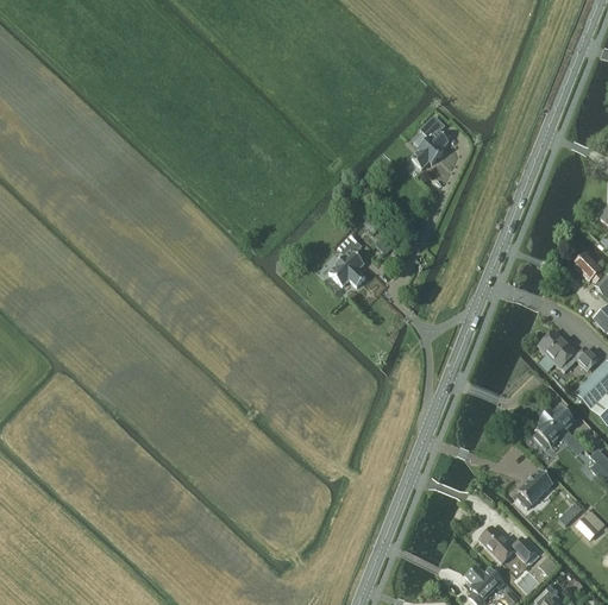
[(418,150),(411,158),(421,168),(428,161),(430,162),(442,150),(439,147),(447,140),(437,131),(443,125),(432,115),(424,124),(418,130),(426,138),(417,149),(418,150)]
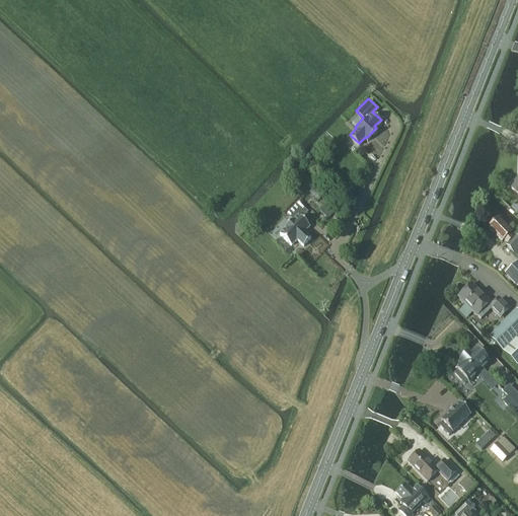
[(517,174),(509,185),(517,193),(517,174)]
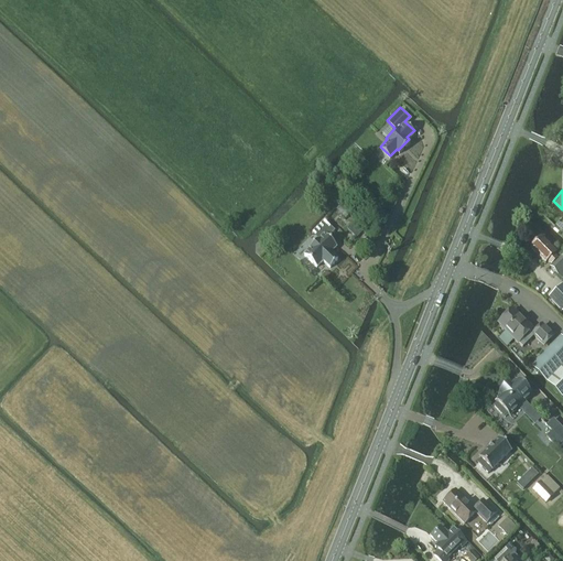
[(310,248),(304,255),(315,265),(321,259),(328,266),(336,257),(328,250),(335,244),(325,236),(333,228),(323,219),(315,227),(323,234),(317,240),(316,239),(309,247),(310,248)]
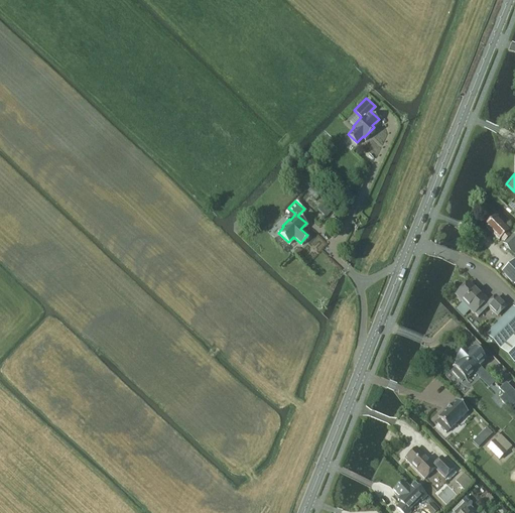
[(508,234),(506,231),(508,229),(494,214),(485,224),(498,238),(501,236),(504,239),(502,240),(510,248),(514,243),(514,234),(512,231),(508,234)]
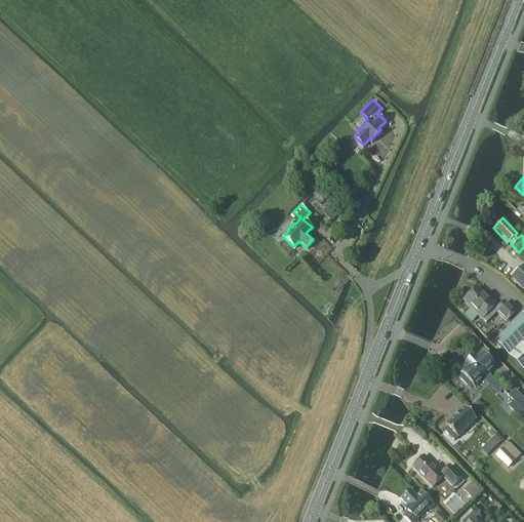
[(523,287),(523,286),(523,263),(523,262),(510,274),(523,287)]
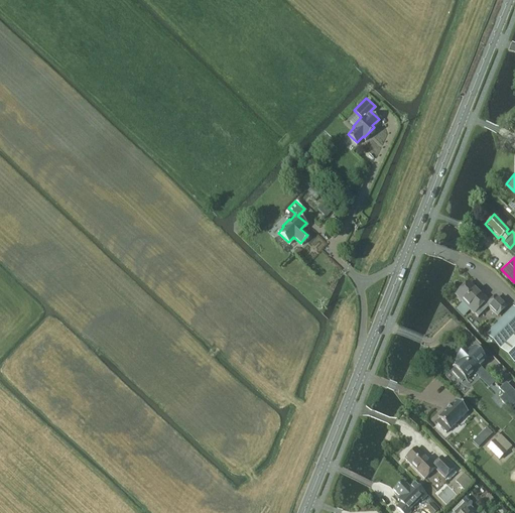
[(469,280),(456,293),(474,312),(477,315),(487,306),(489,304),(486,301),(488,299),(487,299),(469,280)]
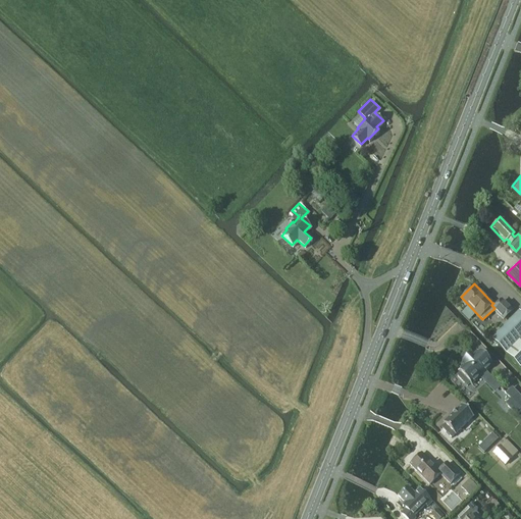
[(493,303),(491,305),(495,308),(492,310),(503,319),(509,312),(512,309),(503,300),(500,297),(497,300),(493,303)]
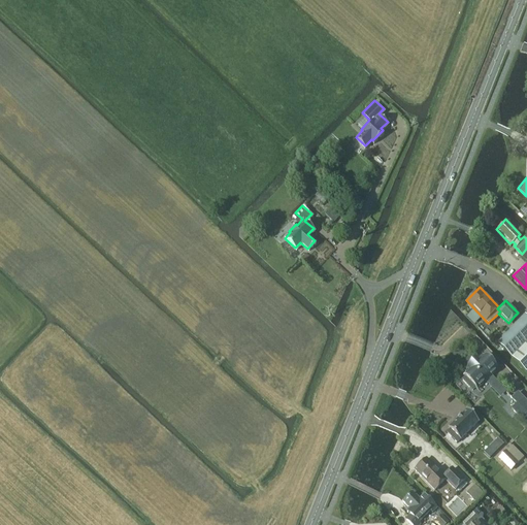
[(526,369),(526,367),(526,314),(524,310),(496,339),(511,354),(526,369)]
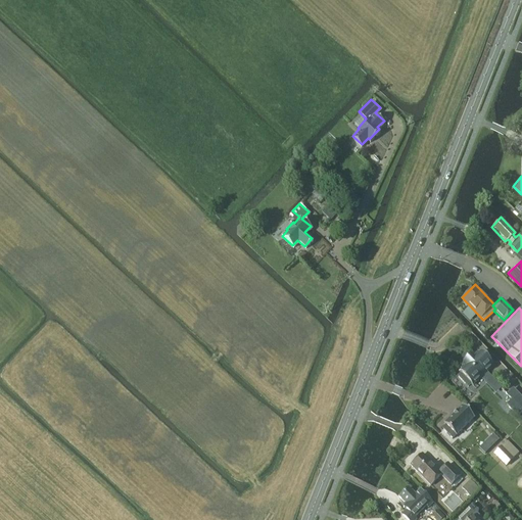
[(446,346),(454,340),(449,335),(451,333),(445,327),(436,336),(446,346)]
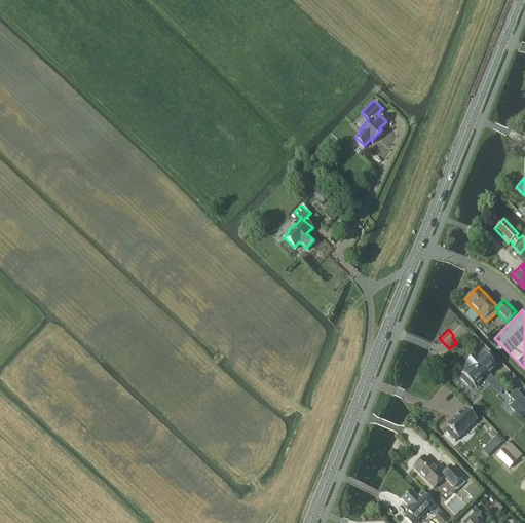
[(462,373),(459,375),(470,386),(473,384),(475,385),(494,367),(481,352),(476,357),(475,356),(463,366),(464,367),(460,371),(462,373)]
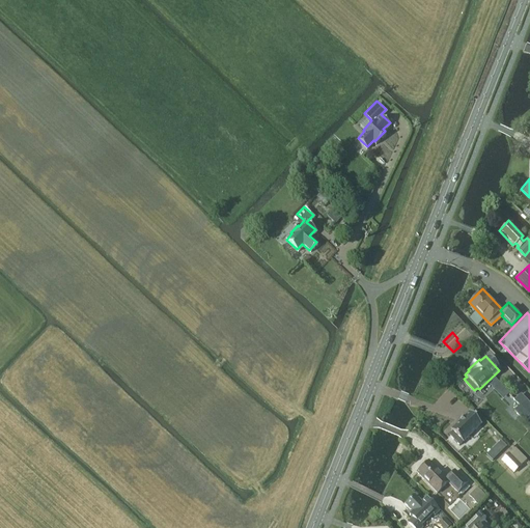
[(519,404),(513,409),(523,418),(529,410),(529,404),(520,393),(514,398),(519,404)]
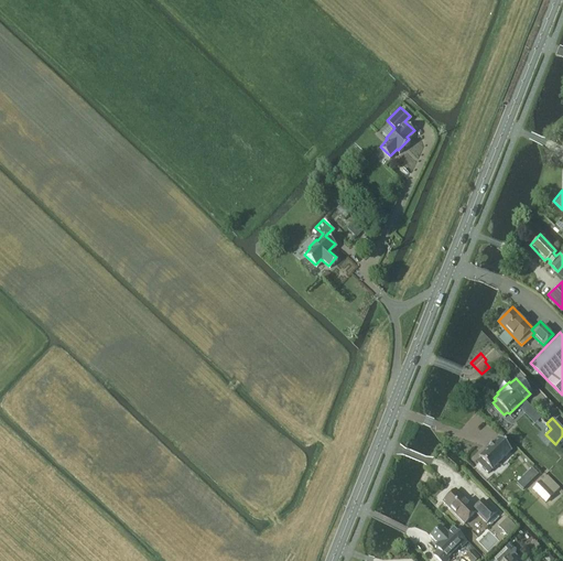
[(480,456),(478,459),(489,471),(491,468),(511,450),(498,437),(478,455),(480,456)]
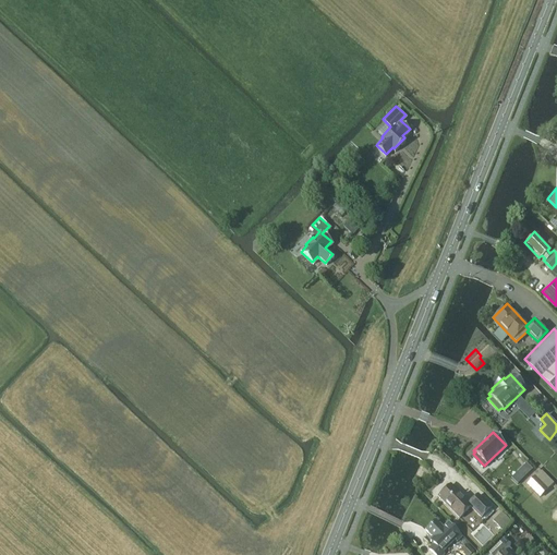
[(518,469),(523,474),(531,467),(525,461),(518,469)]
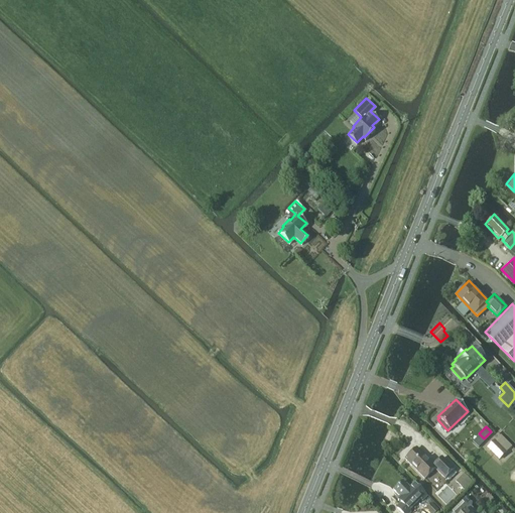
[(506,450),(494,437),(486,444),(498,457),(506,450)]
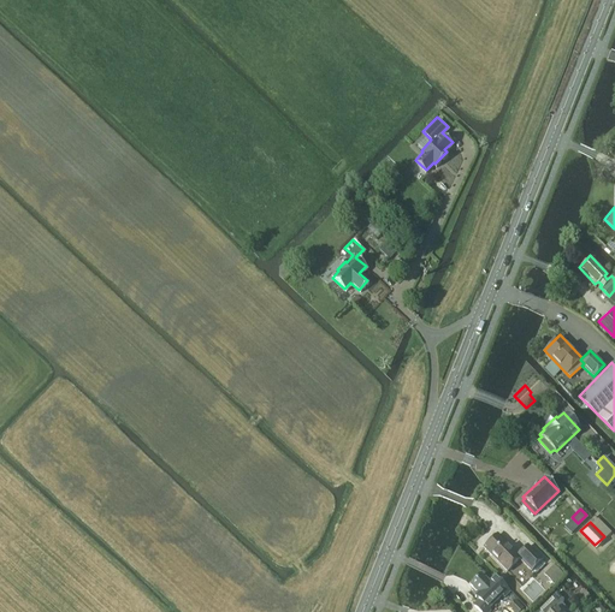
[(496,533),(483,546),(506,569),(519,557),(530,569),(534,572),(544,563),(540,558),(527,544),(516,553),(496,533)]
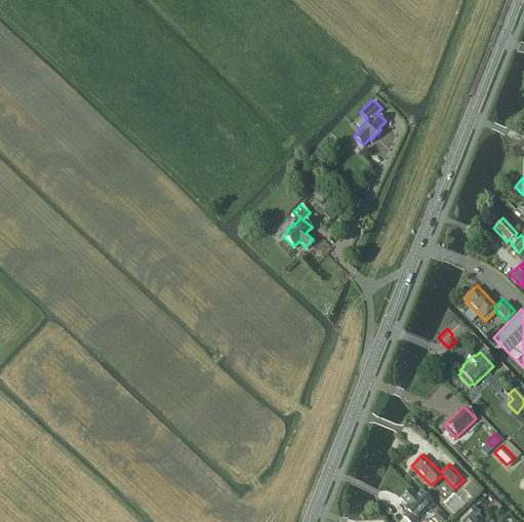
[(471,480),(462,488),(471,496),(479,488),(471,480)]
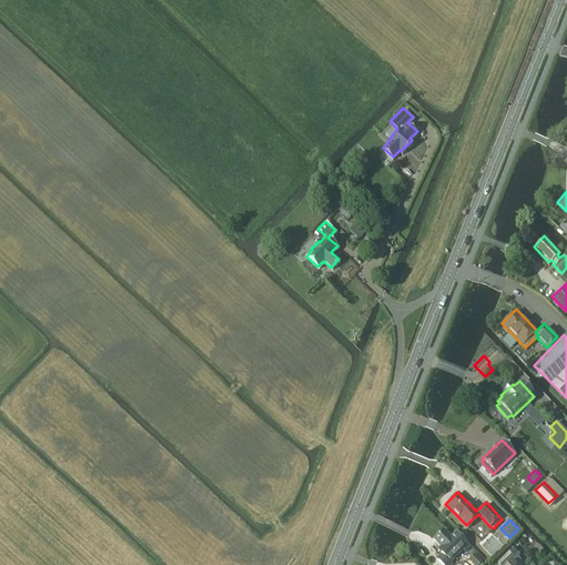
[(443,527),(433,537),(441,545),(437,548),(441,552),(436,556),(444,564),(447,564),(451,562),(448,561),(462,547),(464,550),(468,544),(455,531),(451,535),(443,527)]
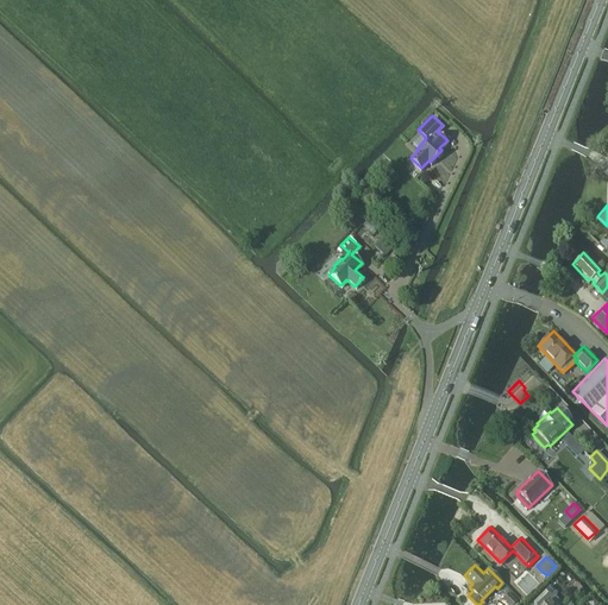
[(575,580),(569,586),(574,592),(581,586),(581,585),(576,580),(575,580)]
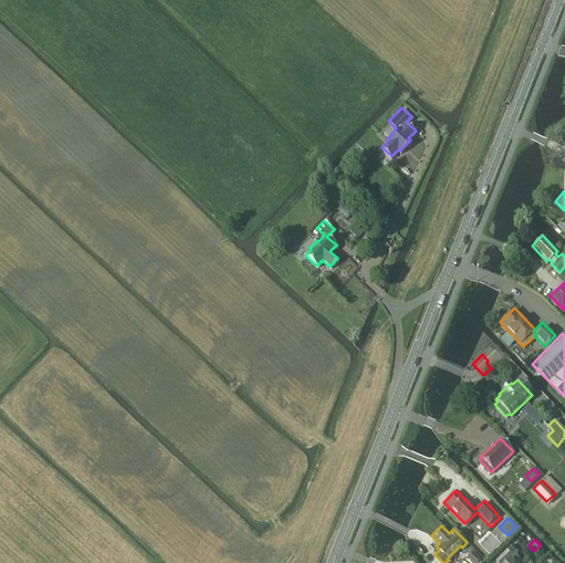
[(497,560),(493,562),(521,562),(523,561),(515,553),(516,550),(510,544),(495,559),(495,560),(497,560)]
